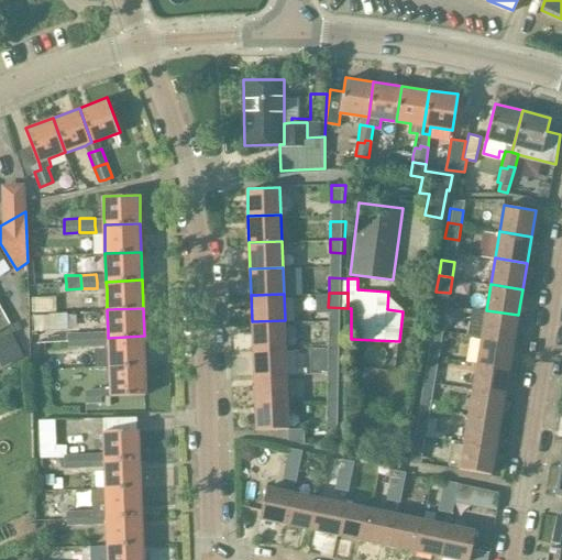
[(514,341),(518,315),(486,310),(482,336),(514,341)]
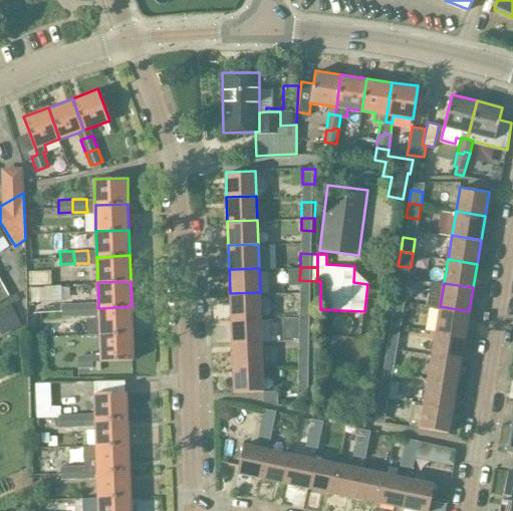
[(41,300),(41,286),(32,286),(32,301),(41,300)]
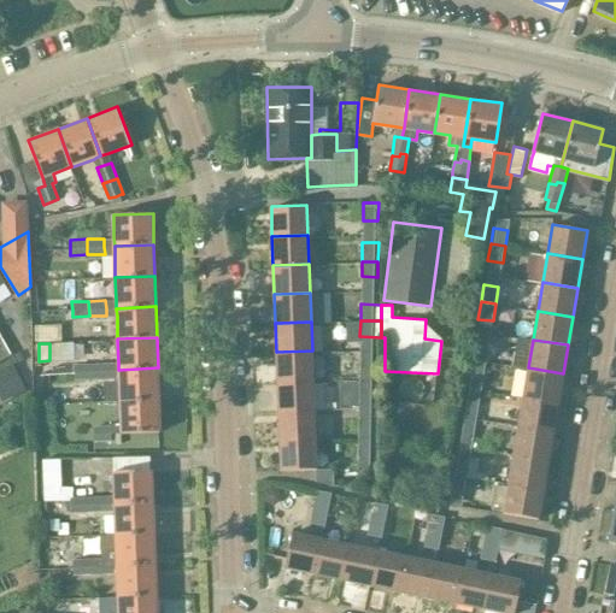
[(487,361),(490,346),(474,343),(471,358),(487,361)]
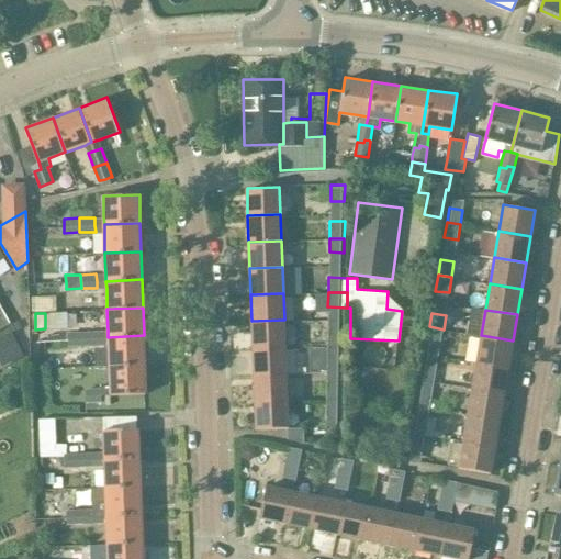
[(285,346),(284,320),(251,321),(253,347),(285,346)]
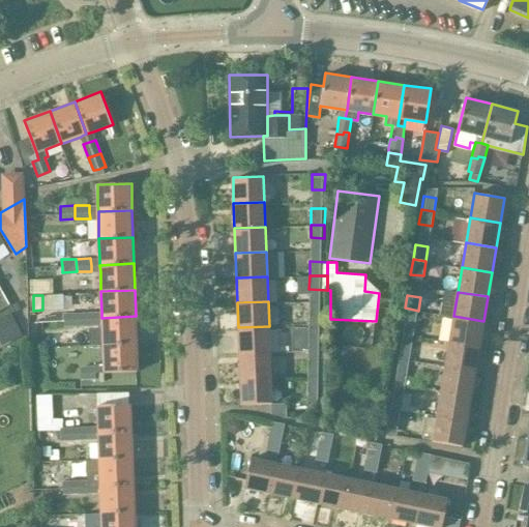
[(403,323),(415,325),(418,311),(405,308),(403,323)]
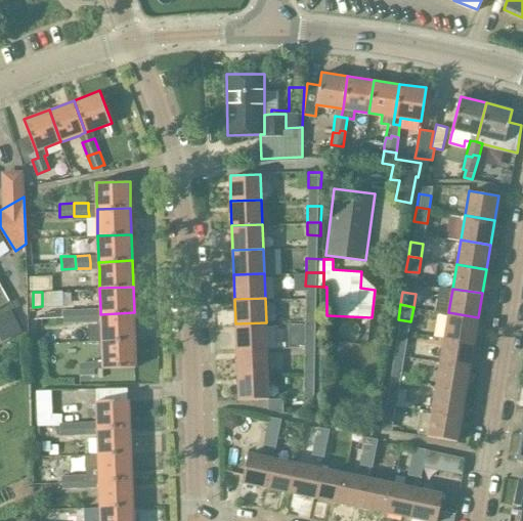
[(11,306),(0,311),(0,339),(0,340),(23,330),(11,306)]
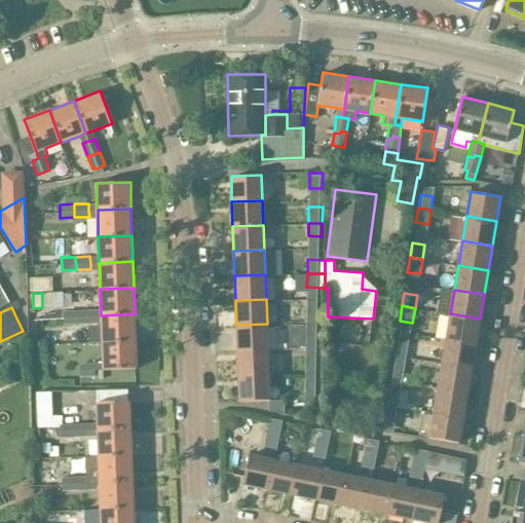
[(320,308),(306,308),(305,323),(319,322),(320,308)]
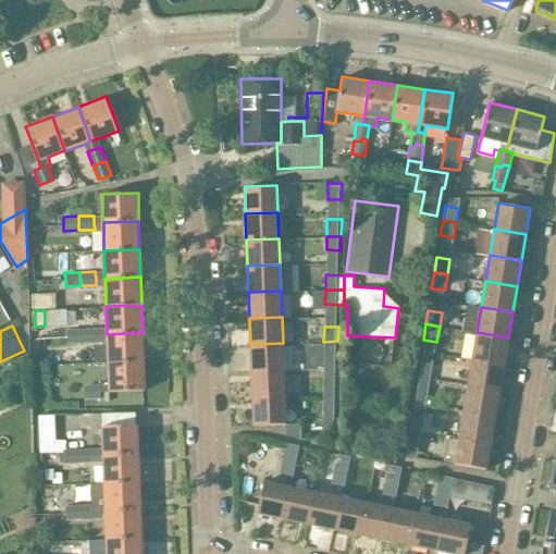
[(83,328),(68,329),(68,330),(68,335),(68,336),(68,343),(83,342),(83,328)]
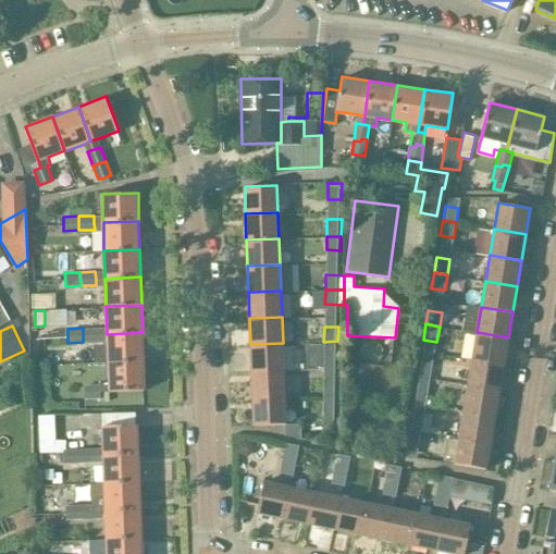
[(98,328),(83,328),(83,342),(98,342),(98,334),(98,328)]
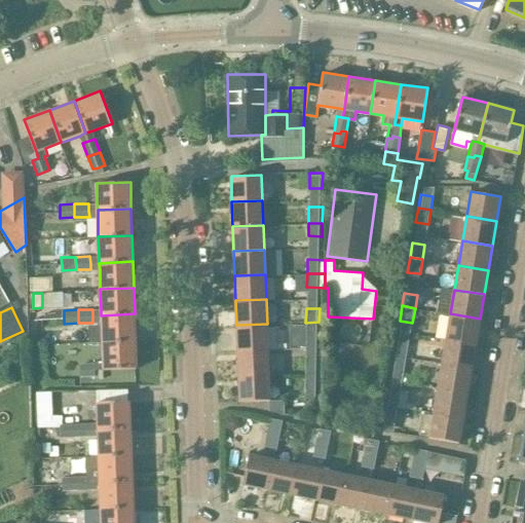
[(135,313),(101,315),(101,323),(102,341),(136,340),(135,313)]
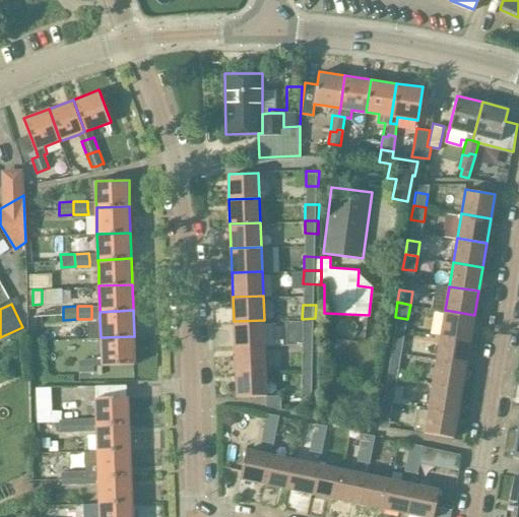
[(445,310),(441,334),(470,339),(474,315),(445,310)]
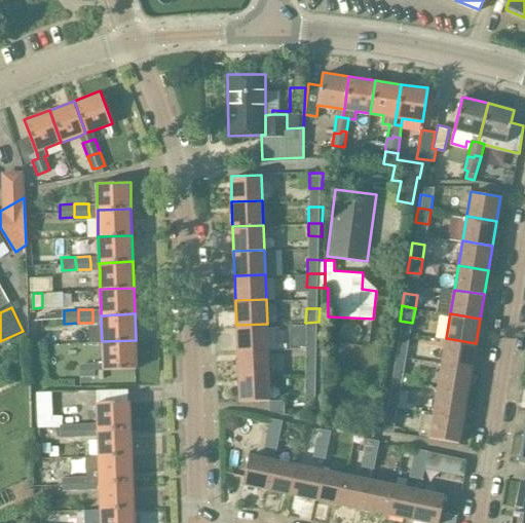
[(305,337),(319,337),(319,322),(305,323),(305,337)]
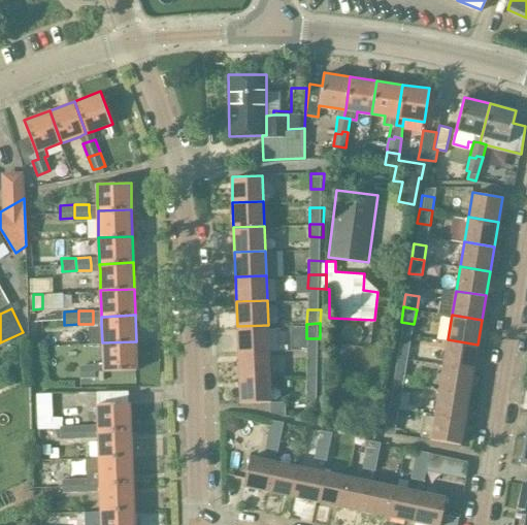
[(268,325),(237,326),(238,351),(268,350),(268,325)]
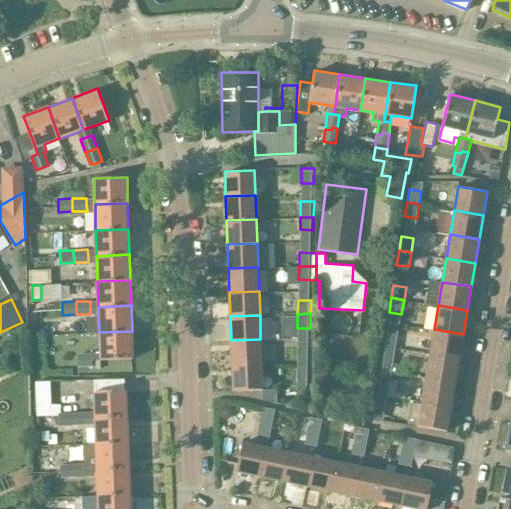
[(434,329),(430,353),(459,358),(463,334),(434,329)]
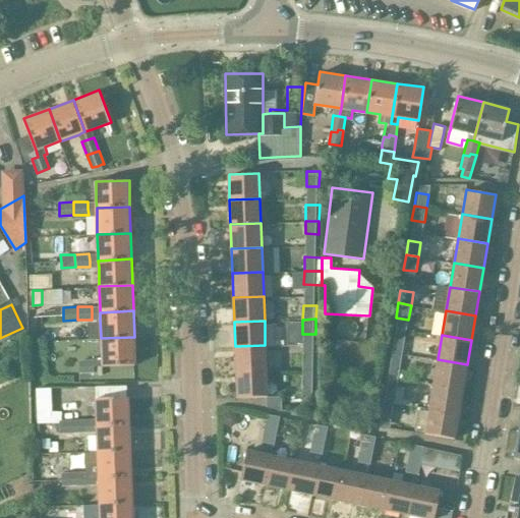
[(79,359),(79,371),(95,371),(95,365),(103,365),(103,364),(135,363),(134,337),(101,338),(102,356),(93,356),(93,359),(79,359)]
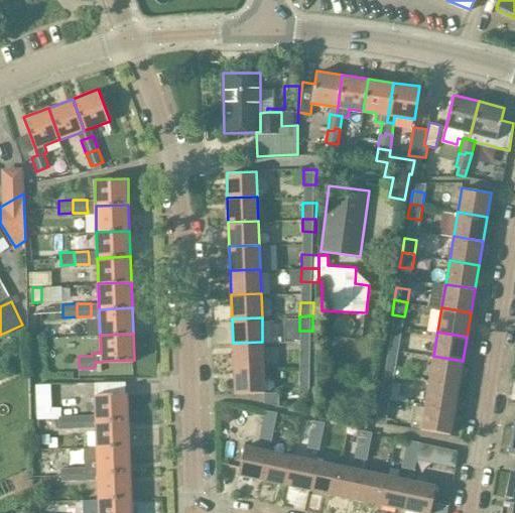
[(401,337),(388,335),(386,348),(399,350),(401,337)]
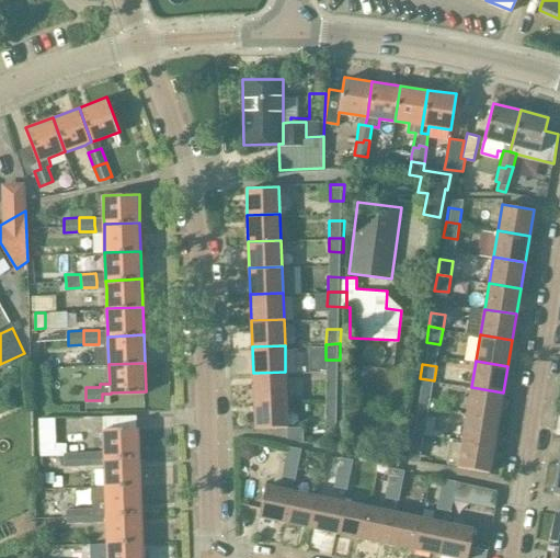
[(286,398),(285,372),(253,373),(254,399),(286,398)]
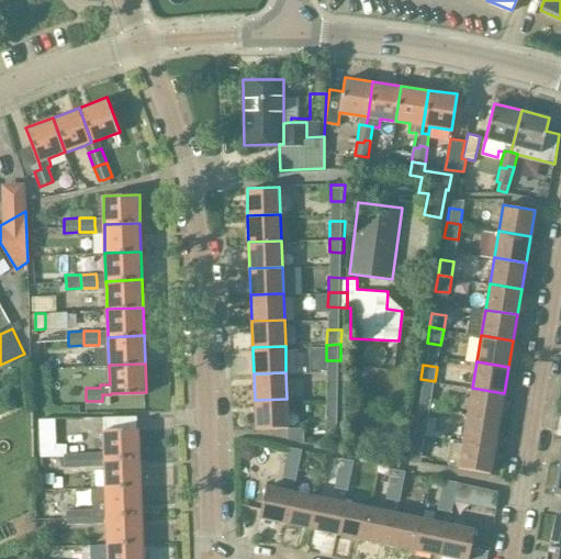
[(427,395),(433,397),(435,381),(421,379),(418,394),(419,394),(417,404),(426,406),(427,395)]
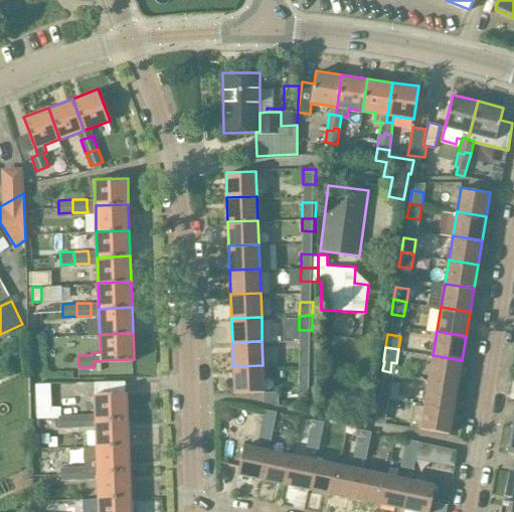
[(312,350),(299,350),(298,364),(311,363),(312,350)]
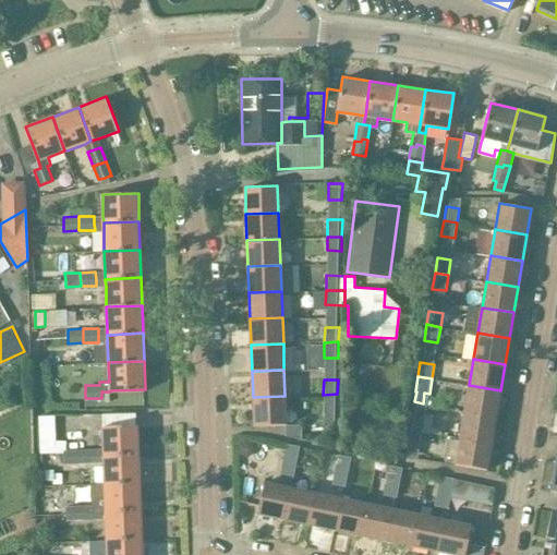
[(500,390),(469,385),(464,411),(496,417),(500,390)]
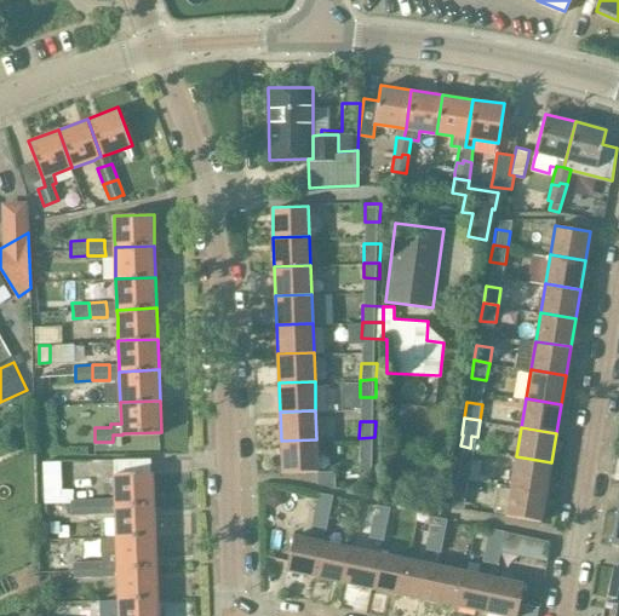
[(359,456),(374,456),(374,437),(359,438),(359,456)]
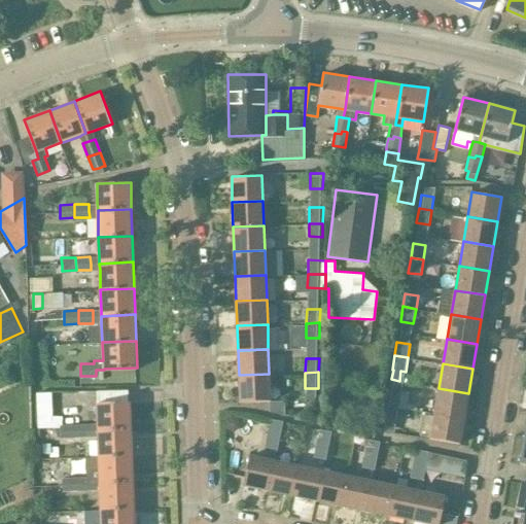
[(270,399),(269,374),(239,375),(240,400),(270,399)]
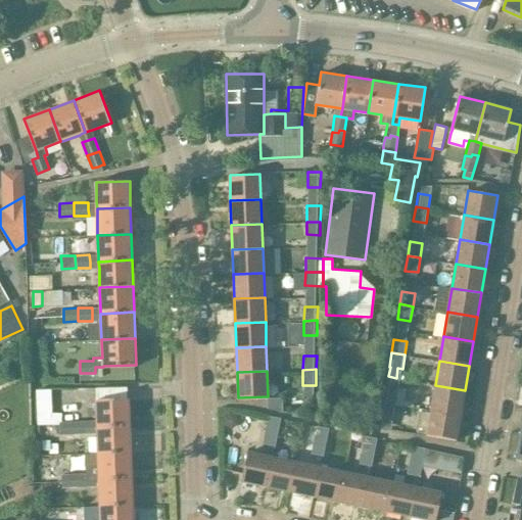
[(435,385),(431,409),(461,414),(465,390),(435,385)]
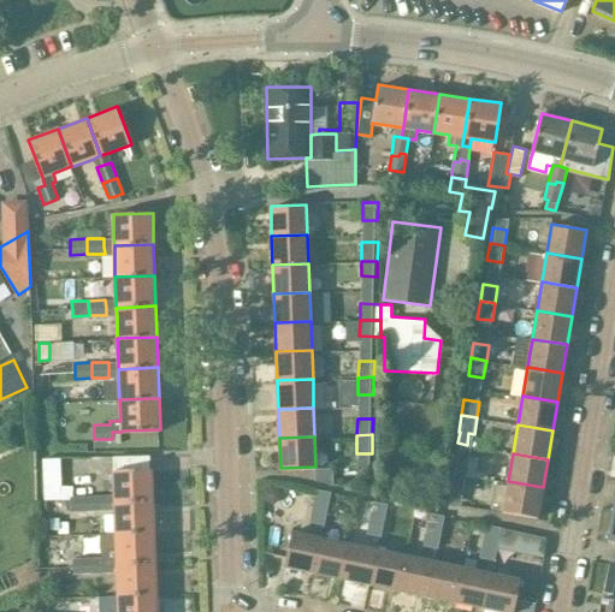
[(469,458),(455,456),(451,473),(467,475),(469,458)]
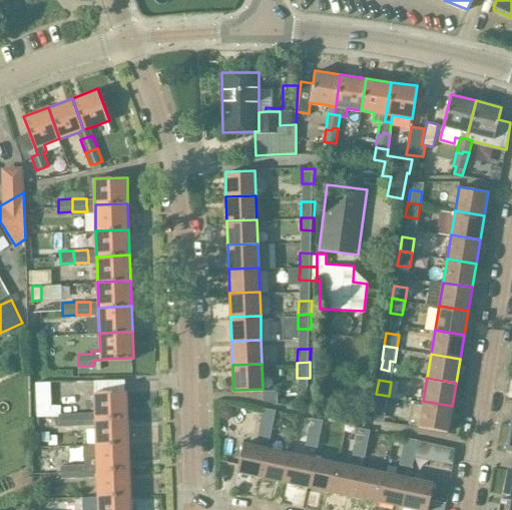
[(125,390),(94,392),(95,412),(95,418),(127,417),(126,416),(125,390)]
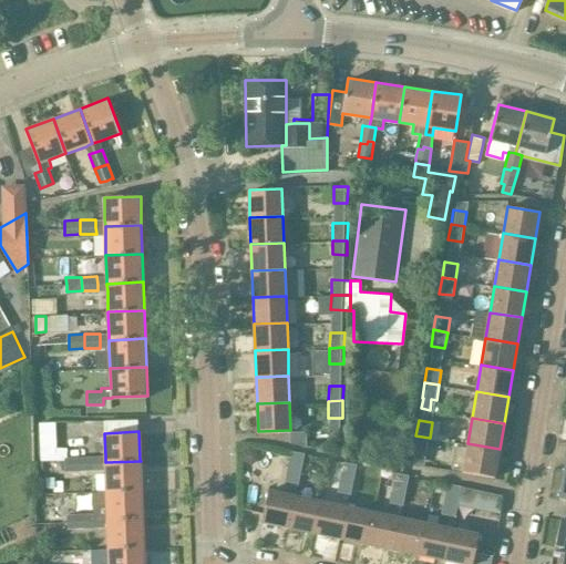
[(413,450),(426,453),(430,438),(415,436),(413,450)]
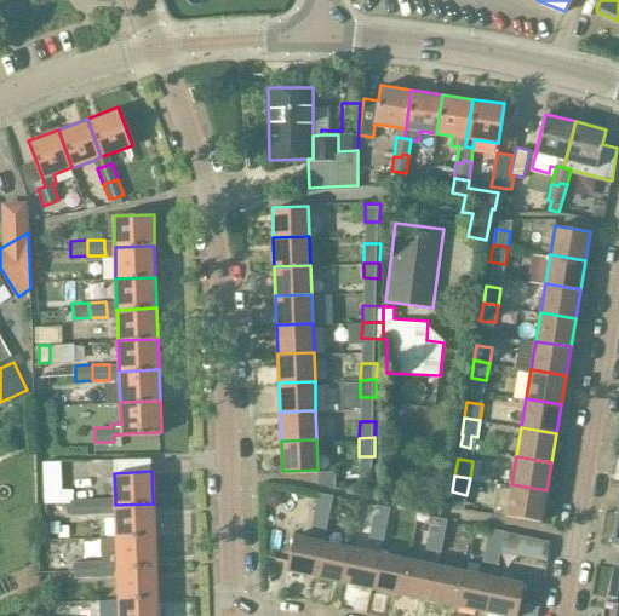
[(62,488),(62,481),(44,481),(45,502),(62,502),(62,488)]
